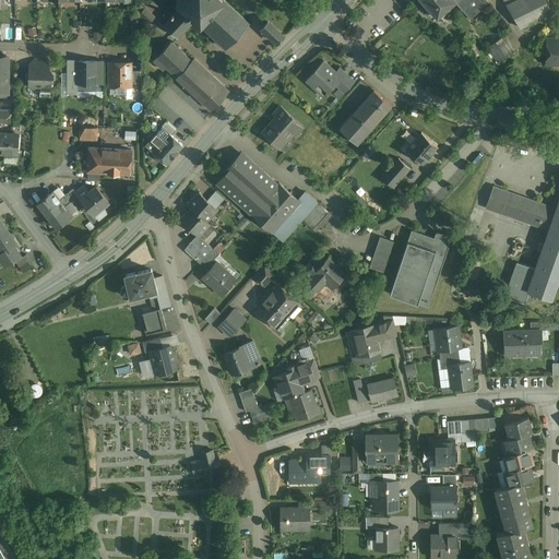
[(249,24),(223,0),(177,0),(176,1),(182,7),(181,8),(180,7),(179,8),(180,9),(165,25),(178,37),(195,19),(226,48),(249,24)]
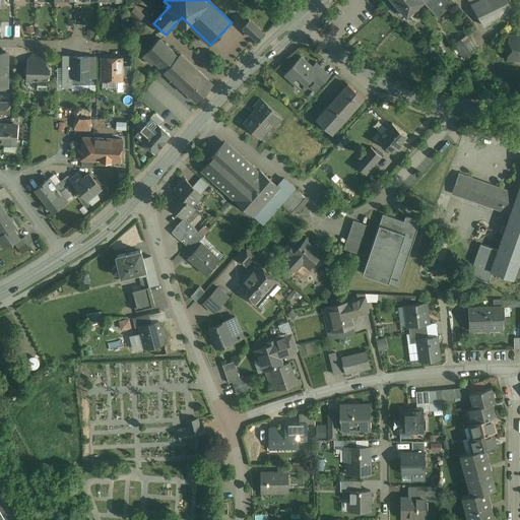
[(424,1),(421,0),(392,0),(406,16),(406,15),(423,1),(424,1)]
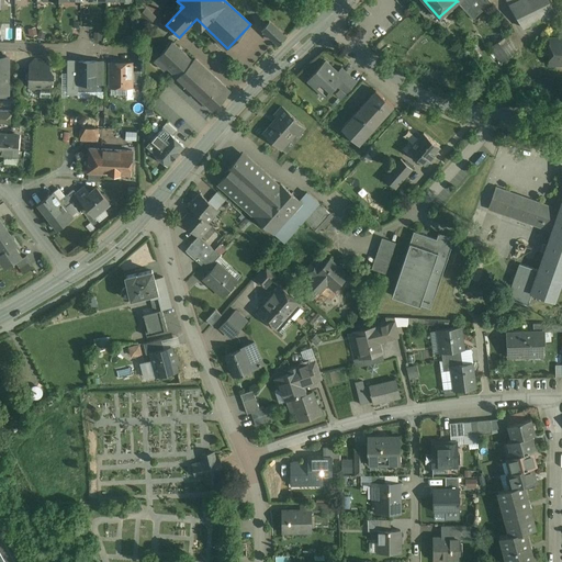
[(492,2),(489,0),(456,0),(458,1),(457,1),(473,19),(492,2)]
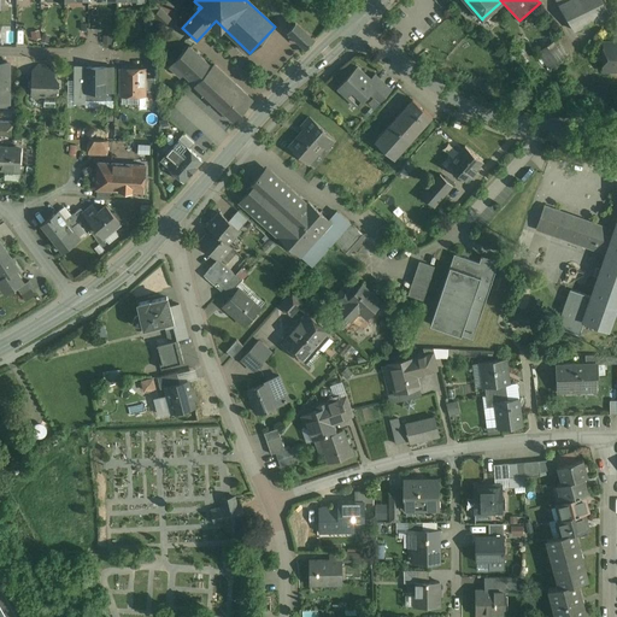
[(569,0),(559,5),(575,31),(609,15),(601,0),(569,0)]
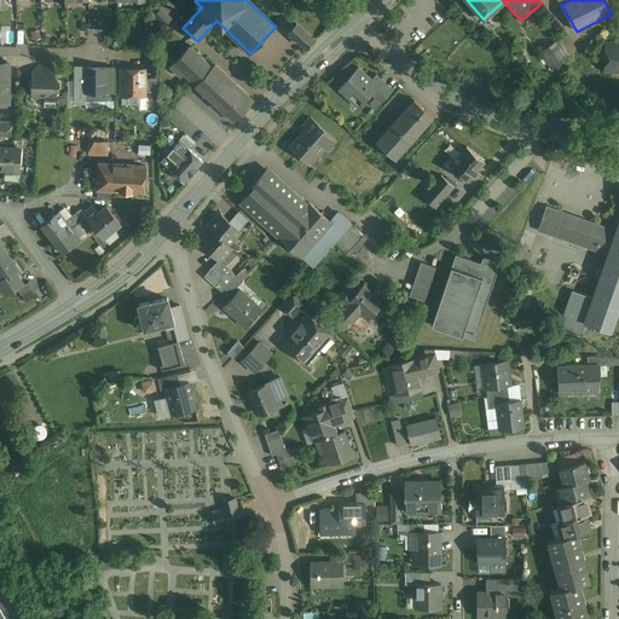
[(172,19),(160,9),(154,16),(166,27),(172,19)]
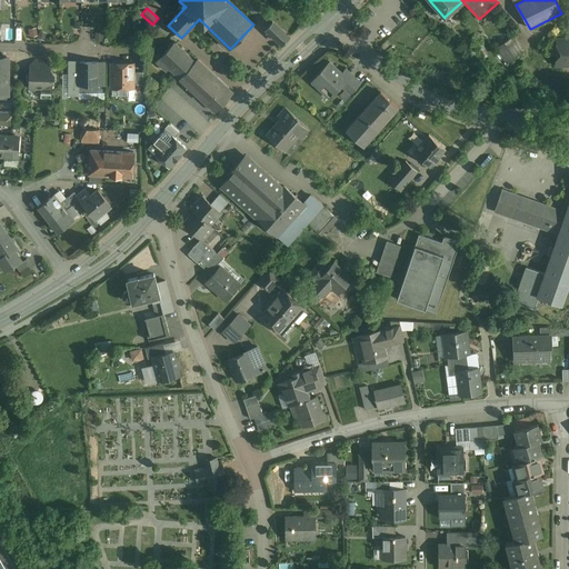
[(289,36),(272,21),(265,30),(280,45),(289,36)]
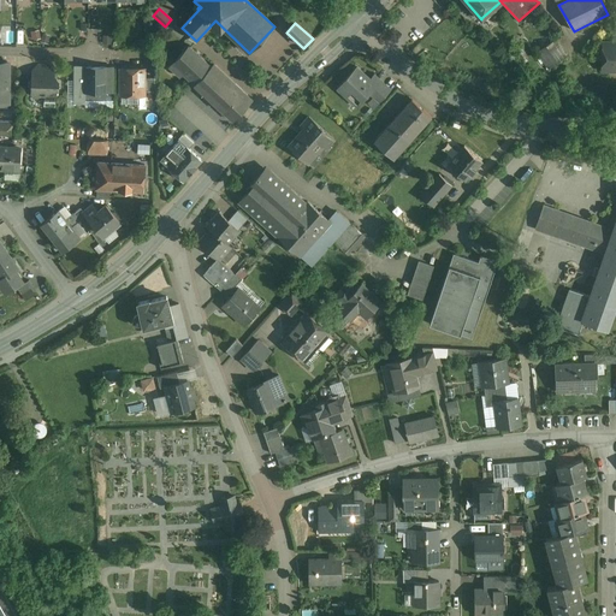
[(555,40),(538,51),(549,67),(567,57),(555,40)]
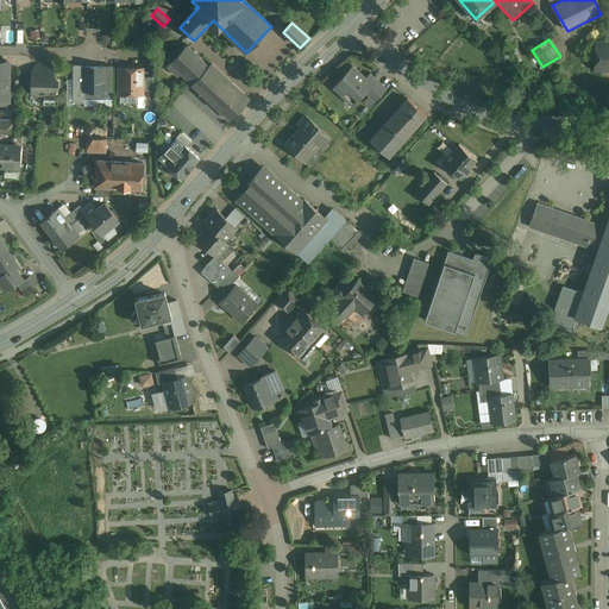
[(608,42),(597,42),(597,54),(600,54),(598,69),(608,69),(608,42)]
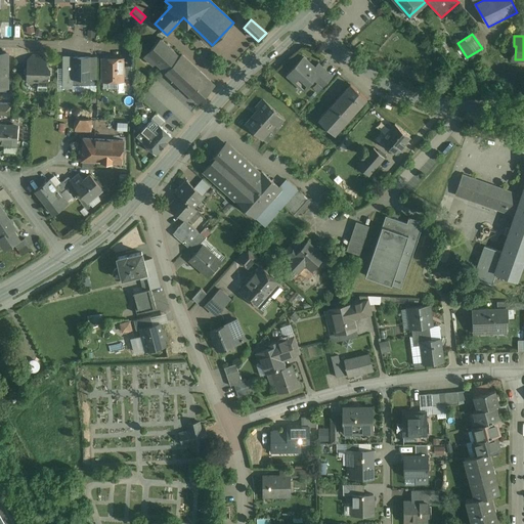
[(179,56),(161,39),(143,57),(153,66),(156,63),(165,72),(179,56)]
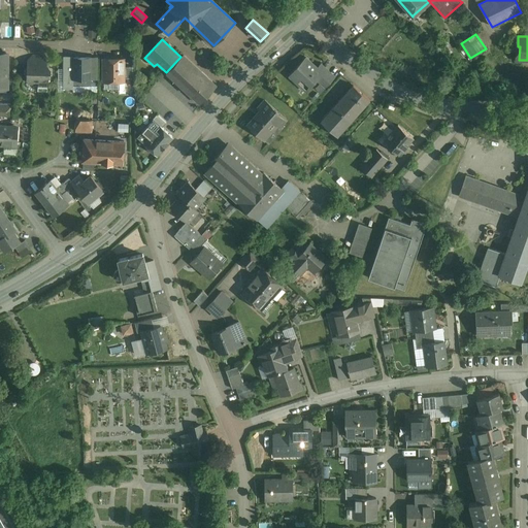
[(202,72),(183,55),(180,57),(200,75),(202,72)]
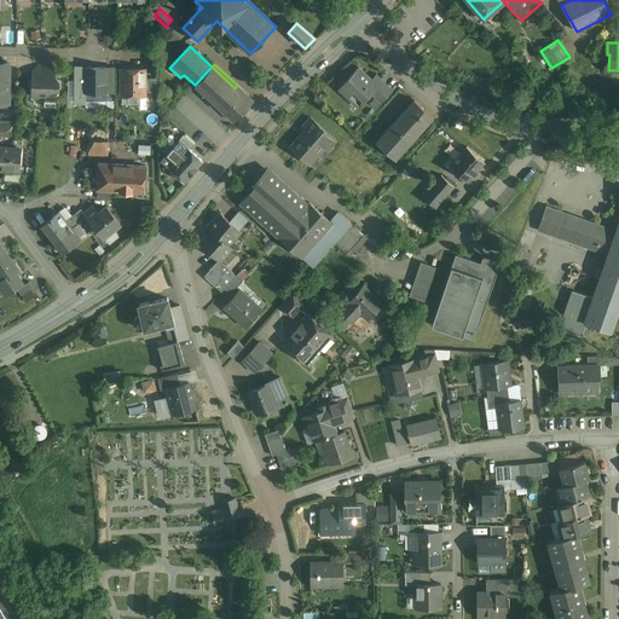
[(50,68),(36,67),(33,73),(33,92),(35,94),(42,94),(45,97),(56,98),(57,85),(58,84),(55,79),(53,79),(55,71),(50,68)]
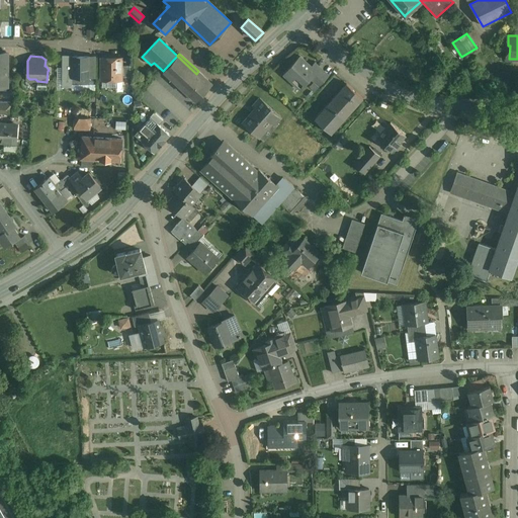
[(196,74),(177,56),(163,71),(196,102),(210,87),(196,74)]
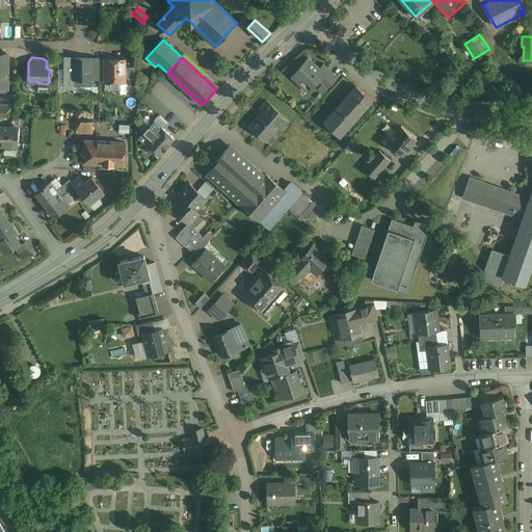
[(91,59),(74,58),(74,79),(83,79),(91,79),(91,61),(91,59)]
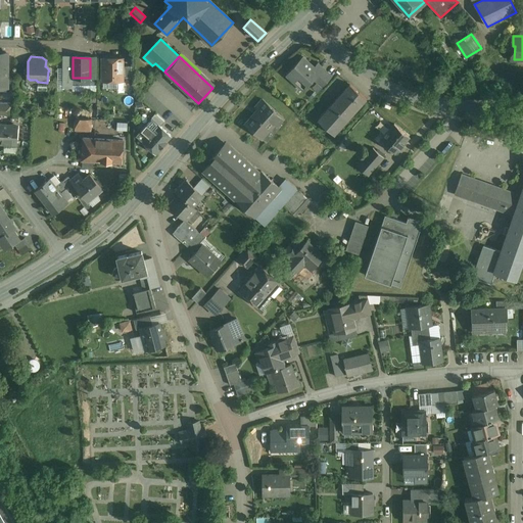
[(302,57),(286,76),(303,90),(313,80),(321,70),(317,66),(319,64),(318,63),(315,67),(302,57)]
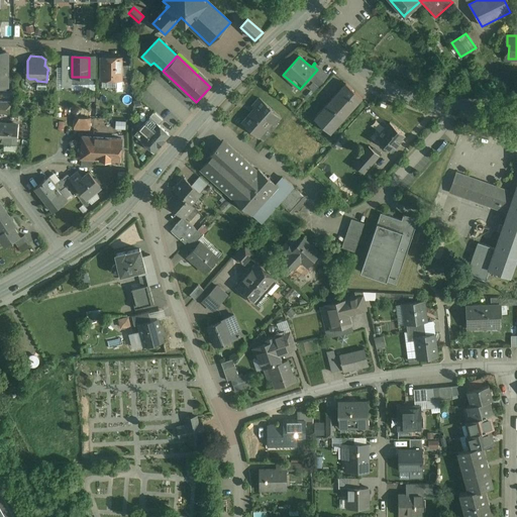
[(121,58),(101,58),(101,80),(102,80),(115,80),(121,80),(121,77),(121,66),(121,58)]
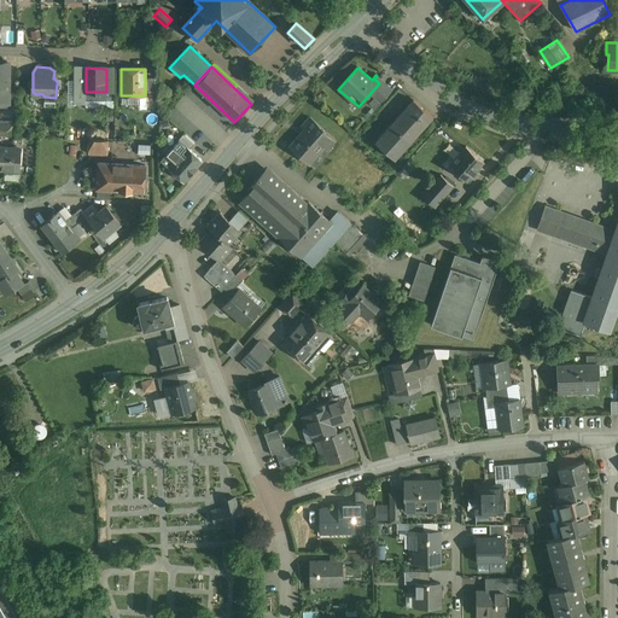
[(392,91),(377,76),(374,79),(379,83),(369,94),(380,104),(392,91)]
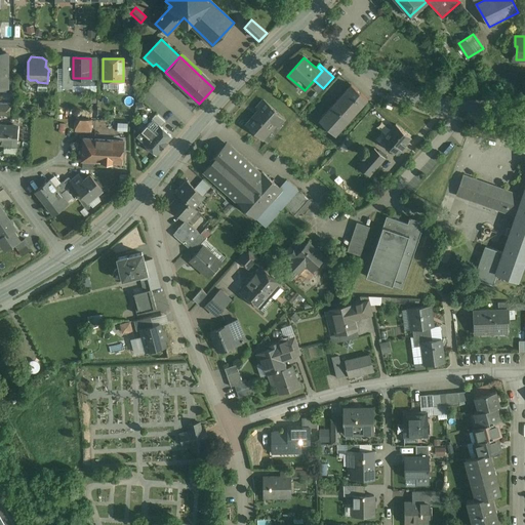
[(132,67),(123,67),(123,78),(132,78),(132,67)]
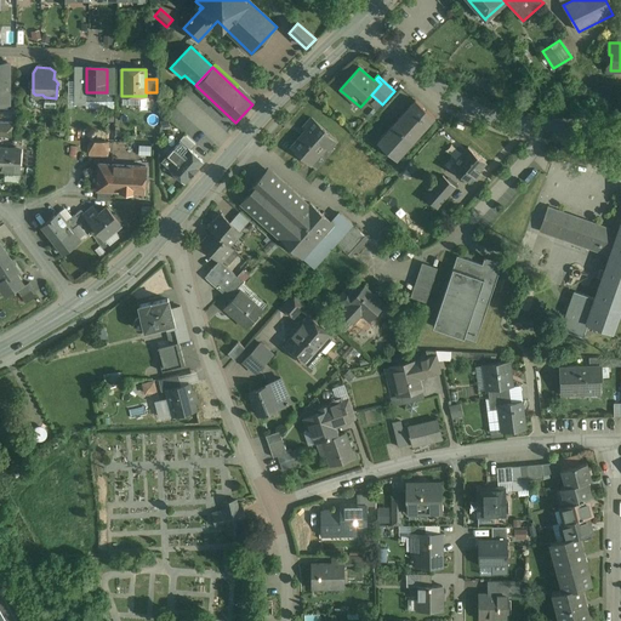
[(255,102),(238,85),(235,89),(252,104),(255,102)]
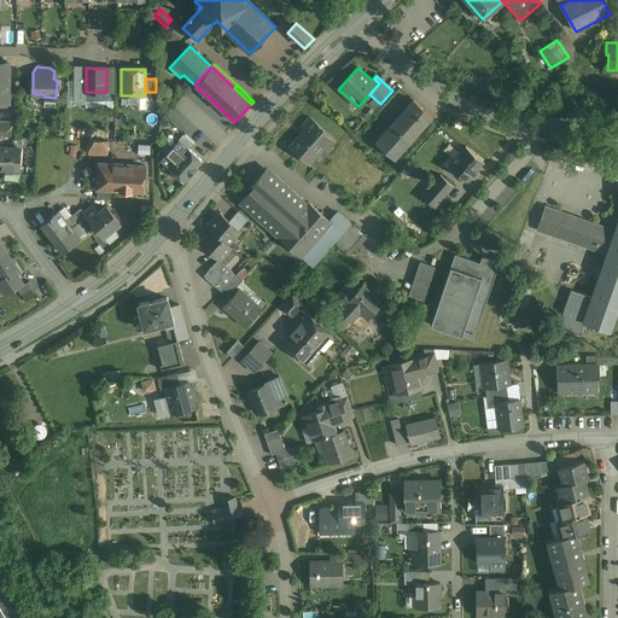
[(56,98),(45,97),(44,106),(56,108),(56,98)]
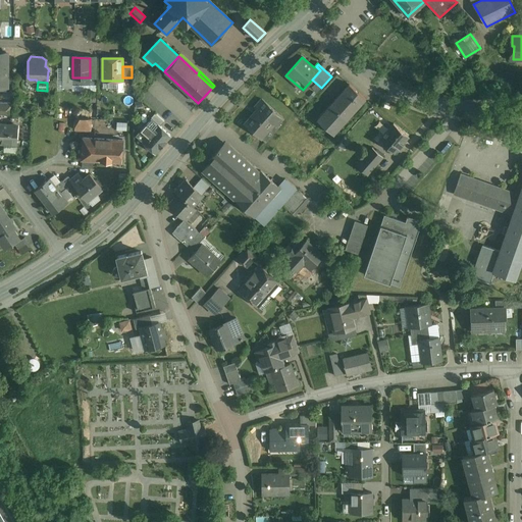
[(349,85),(317,120),(333,135),(366,99),(349,85)]
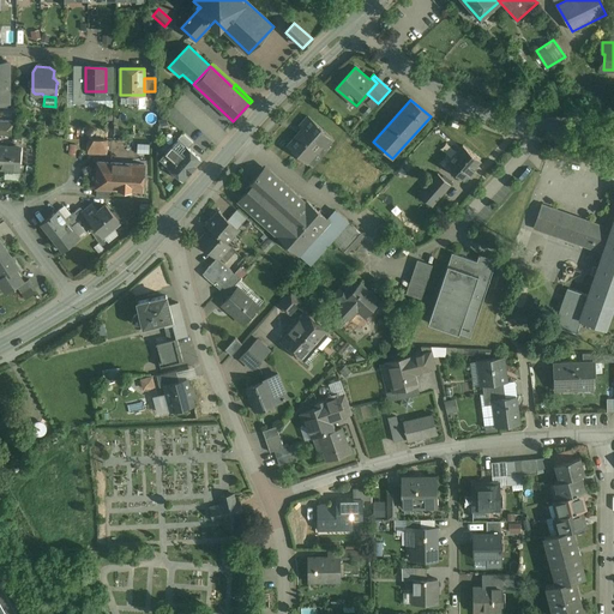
[(333,139),(308,116),(300,126),(304,130),(288,148),(308,164),(308,163),(306,161),(320,144),(325,149),(325,148),(333,139)]
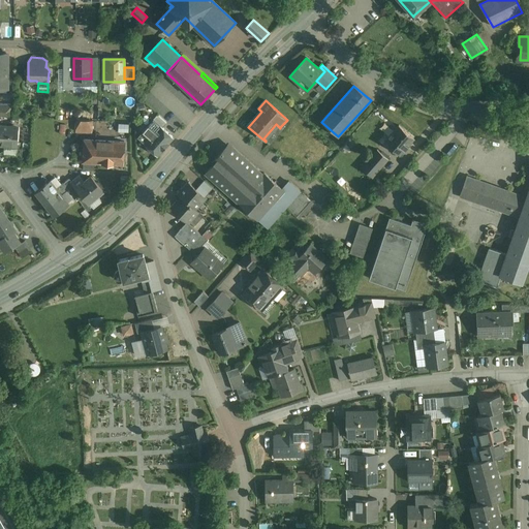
[(12,104),(0,103),(0,116),(12,117),(12,104)]
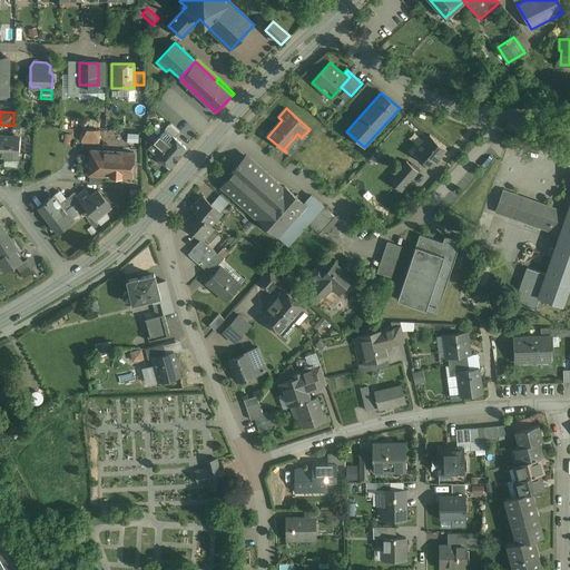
[(170,124),(165,128),(173,136),(175,138),(179,133),(170,124)]
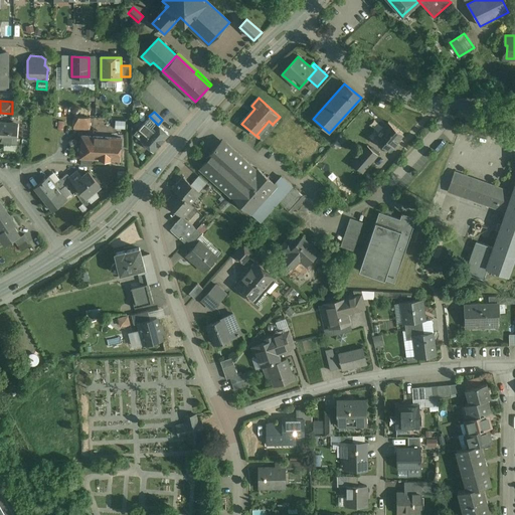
[(149,116),(134,134),(141,140),(156,123),(149,116)]
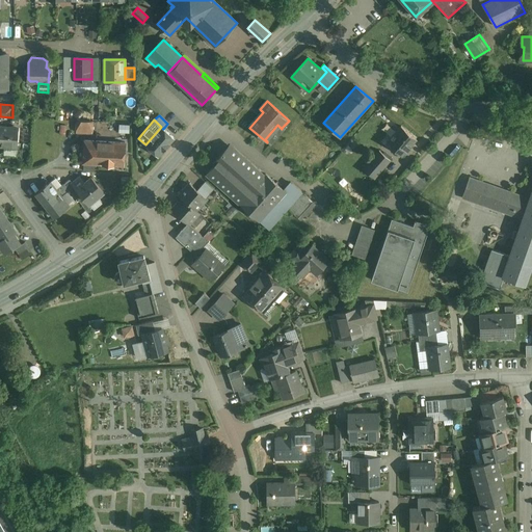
[(92,122),(77,121),(76,130),(83,130),(91,131),(91,132),(92,132),(92,122)]
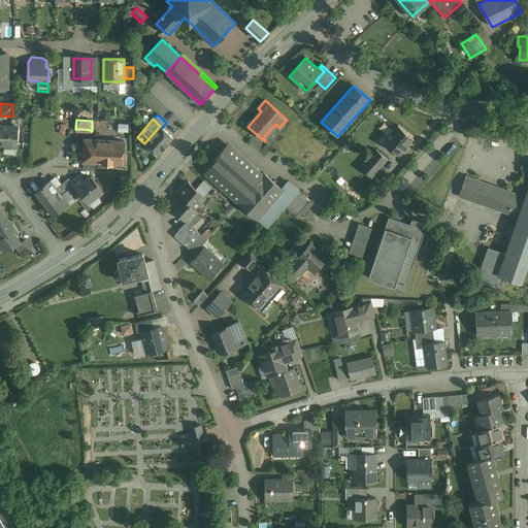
[(275,124),(263,138),(265,140),(265,141),(268,144),(282,130),(279,127),(279,128),(275,124)]
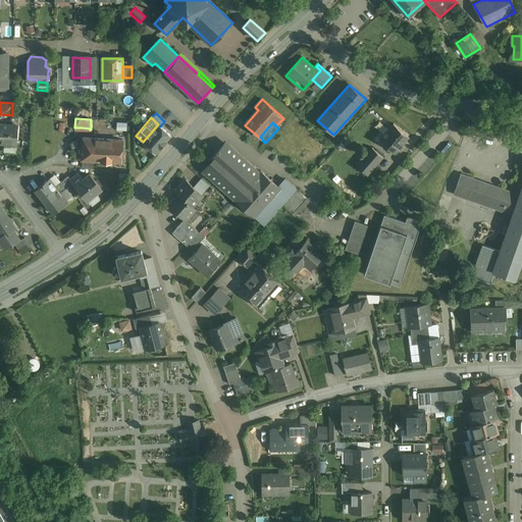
[(0,123),(0,143),(5,144),(5,142),(16,142),(16,144),(18,125),(0,123)]
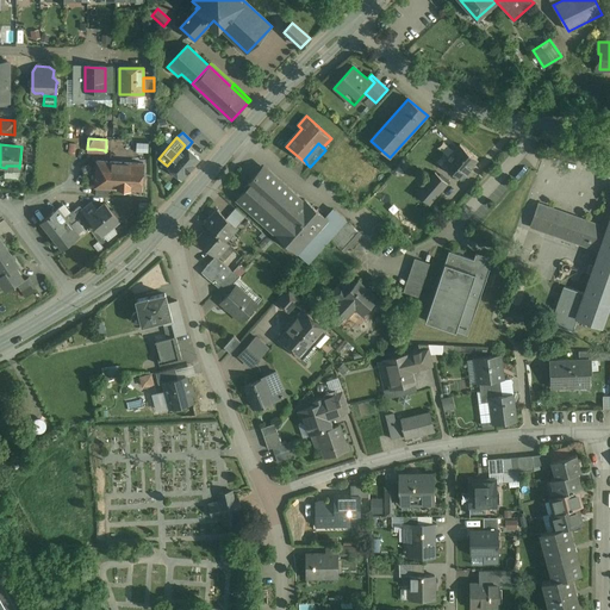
[(185,145),(167,166),(181,180),(200,159),(187,148),(185,145)]
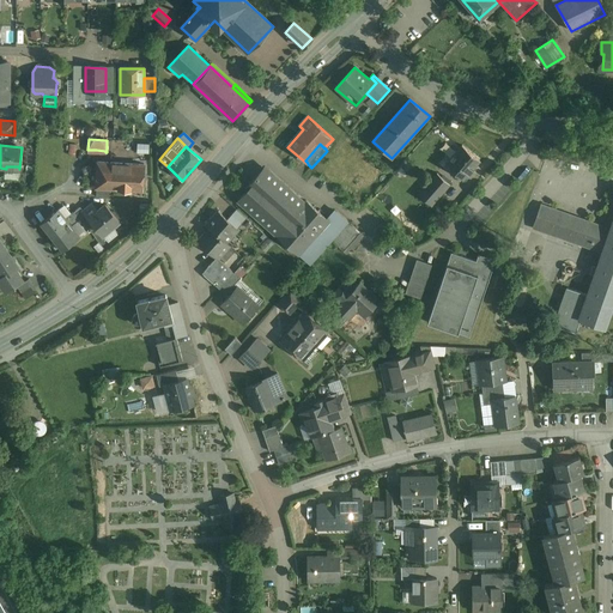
[(462,146),(445,164),(462,180),(480,162),(462,146)]
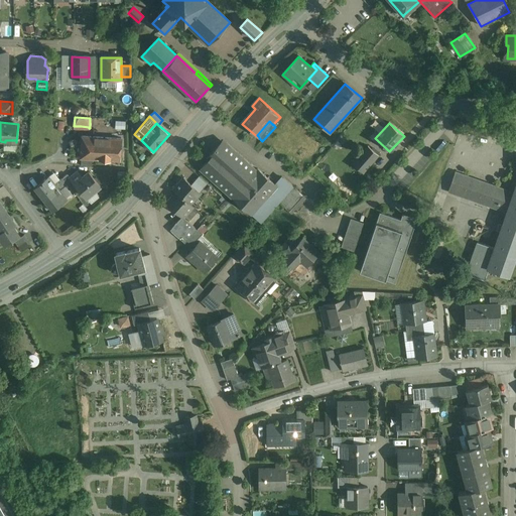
[(121,139),(82,136),(81,158),(120,160),(121,139)]
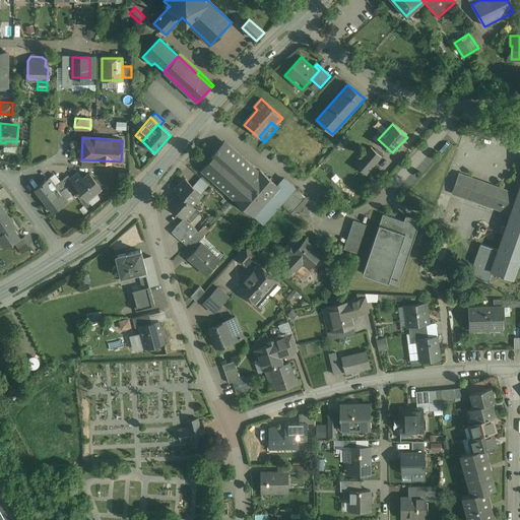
[(258,172),(229,145),(224,150),(220,146),(208,160),(209,161),(202,171),(234,199),(258,172)]
